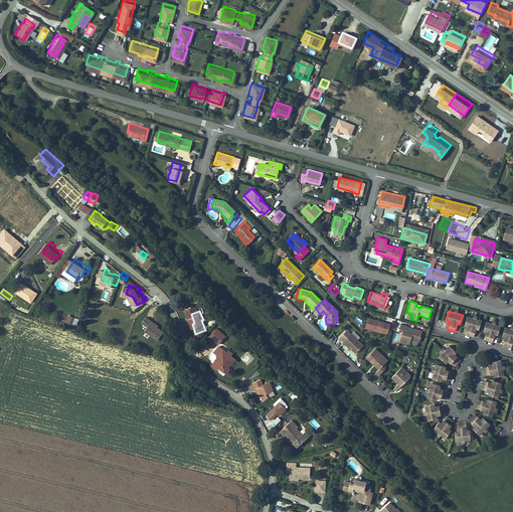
[(157,320),(152,316),(148,321),(153,326),(151,329),(164,340),(169,333),(162,328),(155,322),(157,320)]
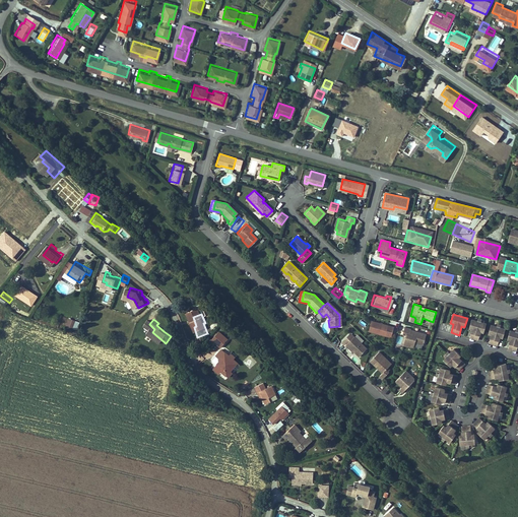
[(471,320),(469,328),(472,329),(469,338),(478,340),(480,332),(483,332),(487,324),(482,323),(479,322),(475,321),(471,320)]
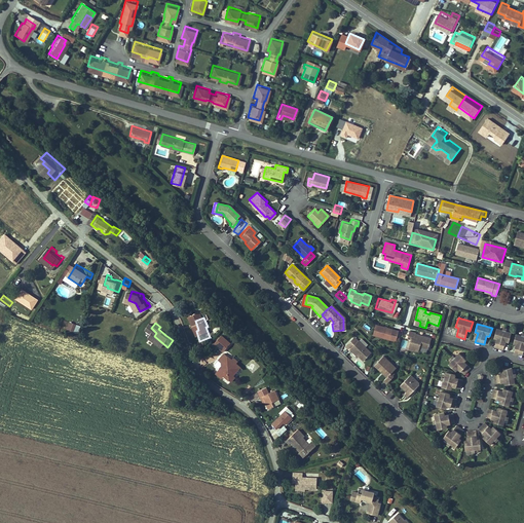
[(396,342),(399,332),(375,326),(372,336),(396,342)]
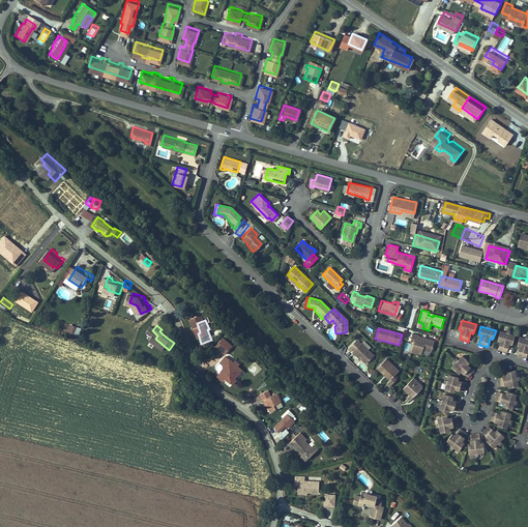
[(504,332),(500,331),(498,341),(501,342),(498,350),(507,352),(509,344),(512,345),(516,335),(511,334),(507,333),(504,332)]
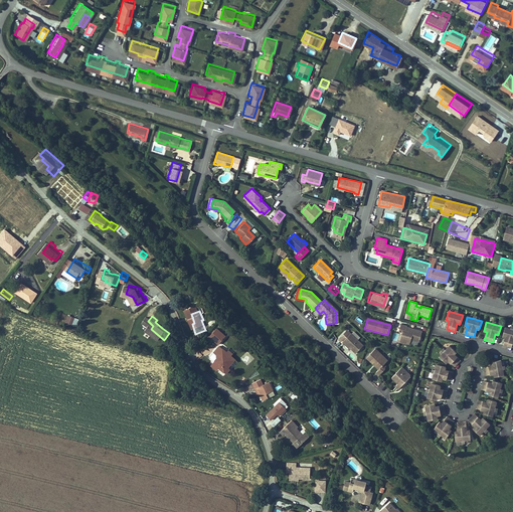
[(419,343),(422,332),(409,328),(408,330),(406,330),(407,327),(400,325),(399,332),(402,333),(399,343),(407,345),(408,342),(410,342),(411,340),(419,343)]
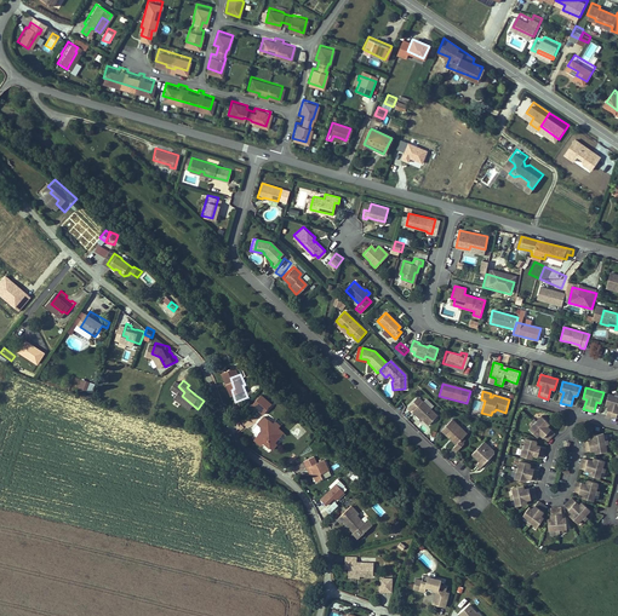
[(613,395),(608,393),(605,404),(608,406),(606,415),(616,419),(617,415),(617,396),(613,395)]
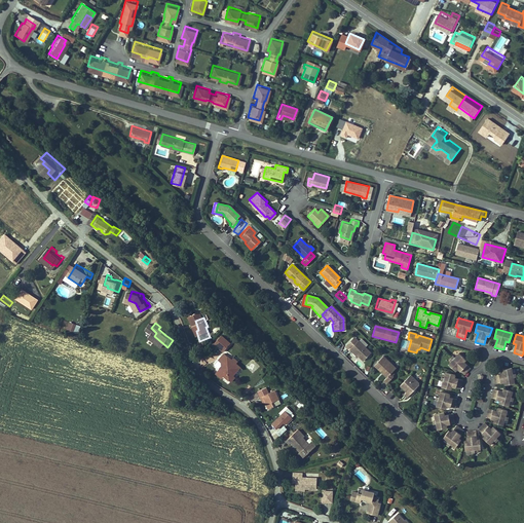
[(362,362),(370,353),(358,341),(357,342),(352,339),(346,345),(350,348),(348,350),(351,353),(352,352),(357,357),(362,362)]
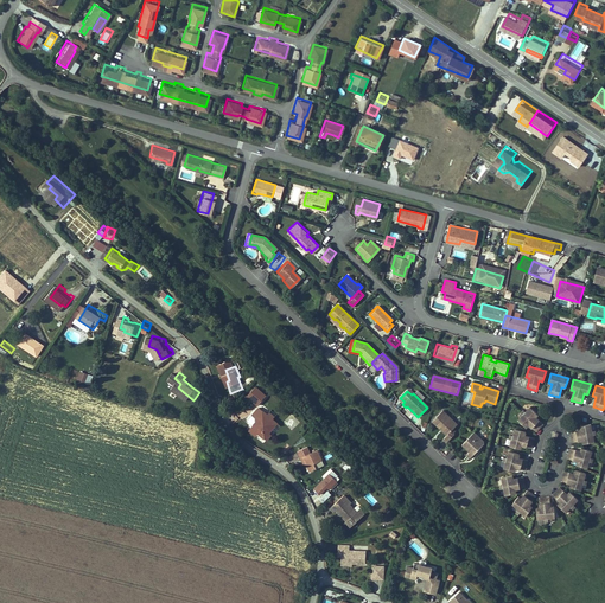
[(268,401),(259,392),(250,403),(262,412),(266,408),(263,406),(268,401)]
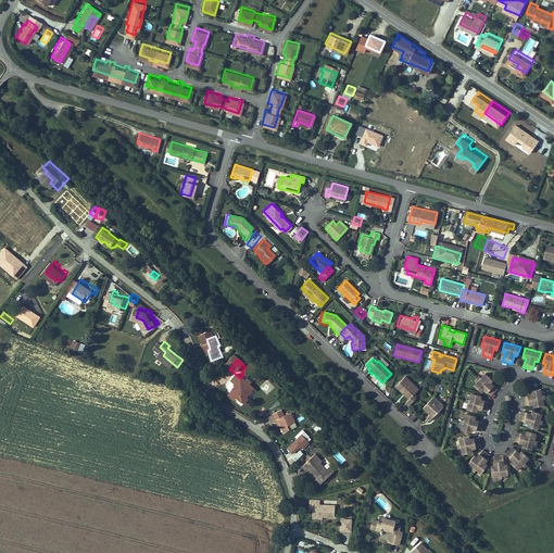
[(483,391),(491,398),(498,391),(490,385),(493,382),(486,375),(483,378),(480,381),(478,385),(475,387),(481,393),(483,391)]
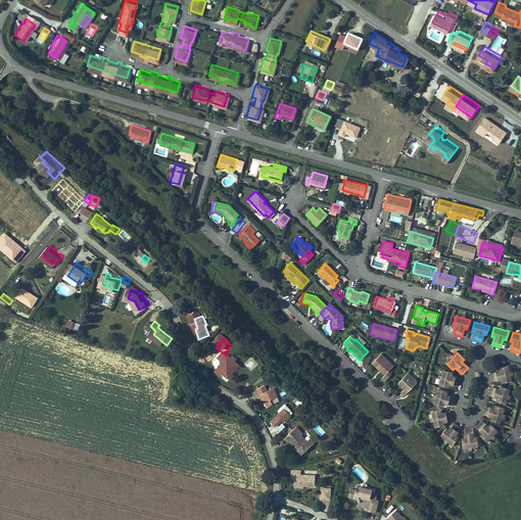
[(380,356),(371,365),(379,372),(379,371),(381,372),(380,373),(384,377),(381,379),(384,382),(390,376),(389,375),(391,373),(389,371),(392,368),(386,363),(386,362),(380,356)]
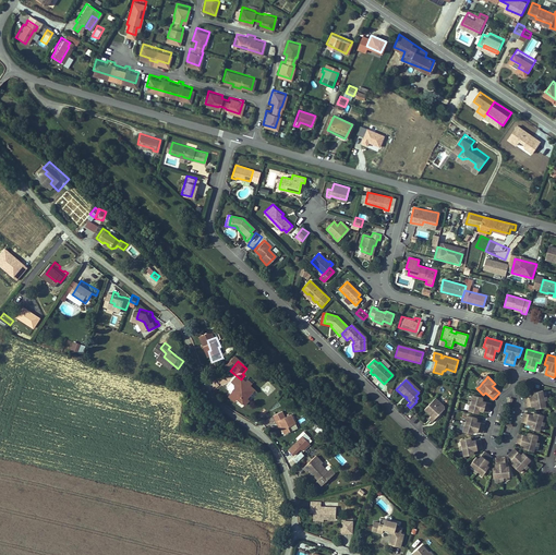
[(254,407),(252,405),(260,397),(254,393),(256,390),(252,386),(250,388),(242,381),(239,384),(245,390),(243,393),(242,393),(238,397),(244,403),(242,406),(250,412),(254,407)]
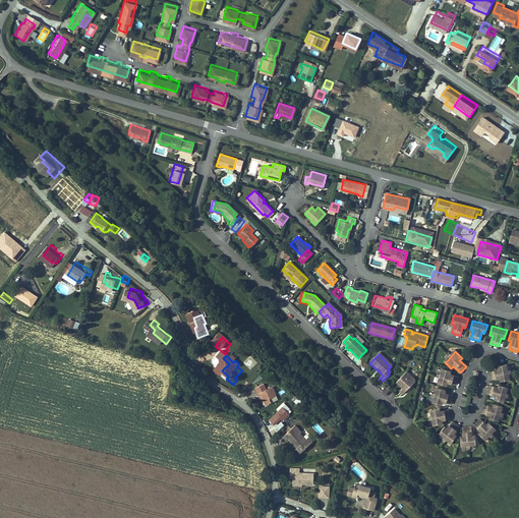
[(498,370),(488,372),(491,382),(499,380),(500,383),(509,381),(508,378),(507,373),(507,369),(506,366),(497,367),(498,370)]
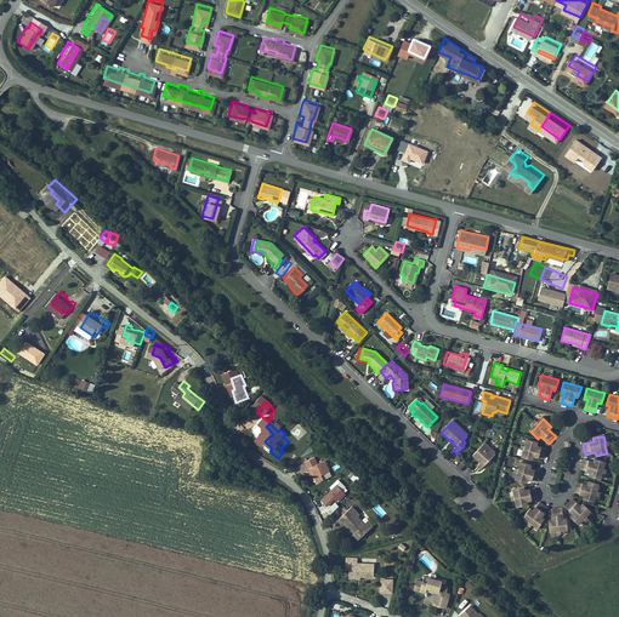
[(483,469),(497,455),(497,452),(487,443),(475,455),(482,462),(480,466),(483,469)]
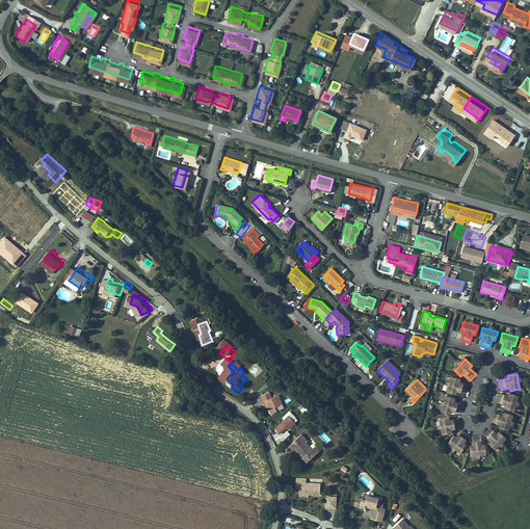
[(456,394),(465,396),(468,388),(458,385),(459,381),(451,379),(450,384),(449,387),(448,391),(447,394),(455,397),(456,394)]
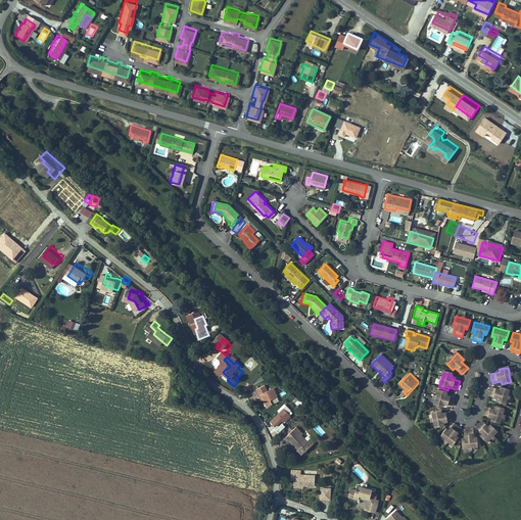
[(499,392),(490,390),(487,398),(496,400),(495,404),(505,407),(506,403),(507,399),(508,395),(509,391),(500,389),(499,392)]
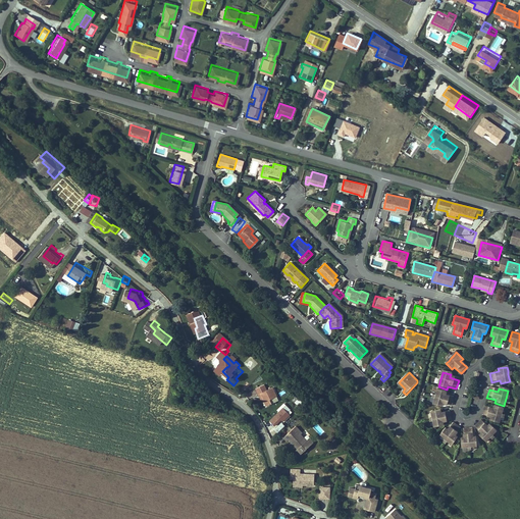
[(258,394),(264,407),(265,406),(268,413),(274,410),(273,406),(279,403),(276,394),(269,397),(267,391),(258,394)]
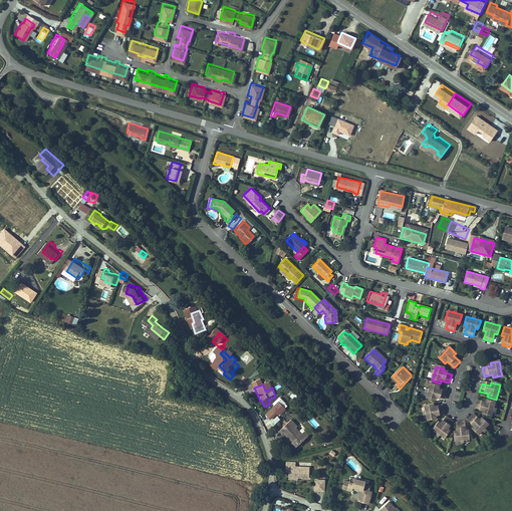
[(436,399),(444,402),(447,393),(438,391),(439,388),(431,385),(430,389),(428,393),(427,396),(426,400),(435,402),(436,399)]
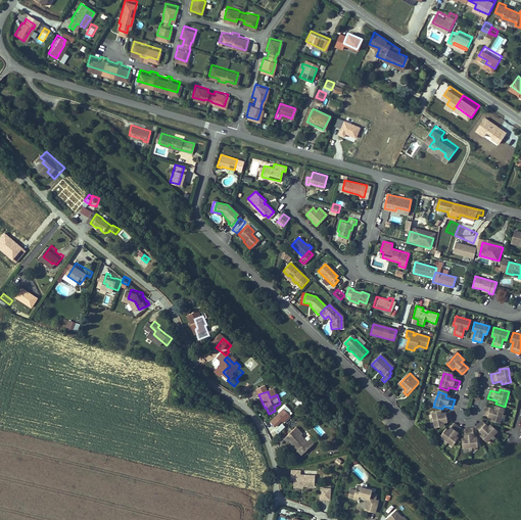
[(280,430),(288,423),(285,420),(293,412),(286,405),(266,423),(273,431),(276,427),(280,430)]
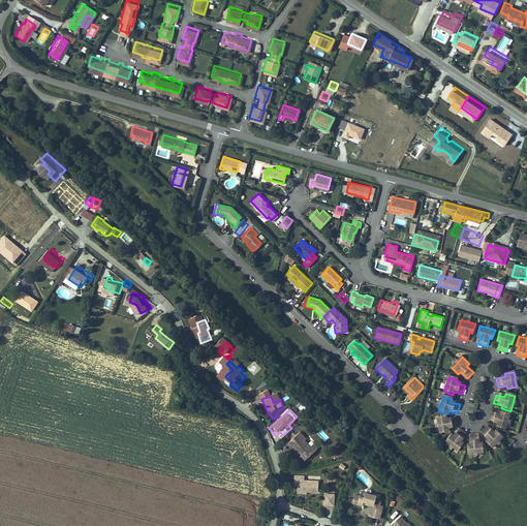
[(499,415),(491,413),(488,422),(497,425),(496,428),(505,430),(506,427),(507,423),(508,419),(509,415),(500,412),(499,415)]
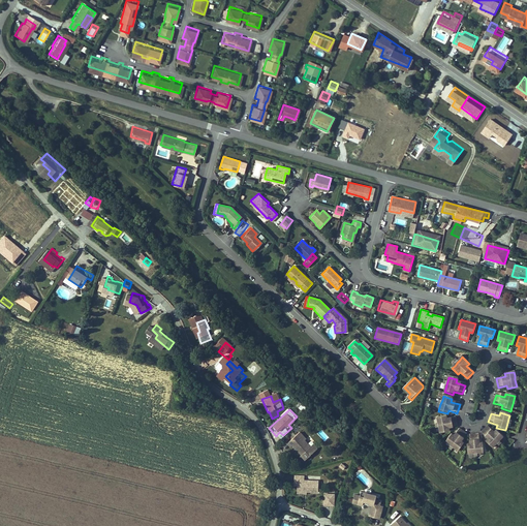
[(448,428),(457,427),(456,418),(446,420),(446,416),(437,418),(438,422),(438,426),(439,429),(440,433),(448,432),(448,428)]
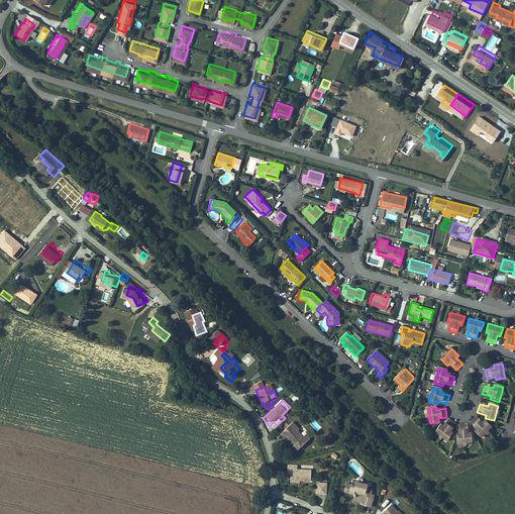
[(482,423),(476,417),(470,424),(477,429),(475,432),(482,438),(484,435),(487,432),(489,429),(491,426),(485,420),(482,423)]
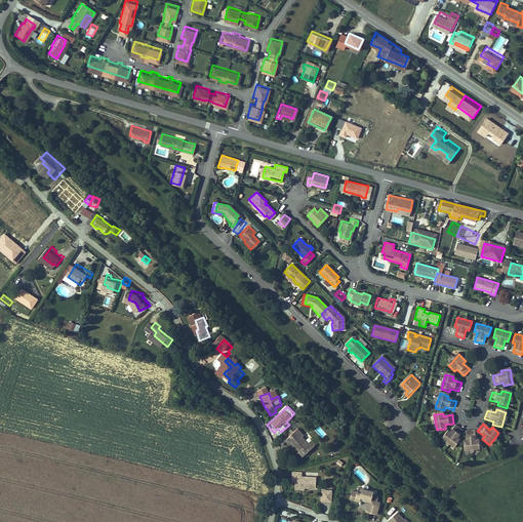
[(297,427),(285,439),(288,443),(291,441),(298,447),(299,446),(308,453),(316,445),(312,440),(310,442),(304,435),(305,434),(297,427)]
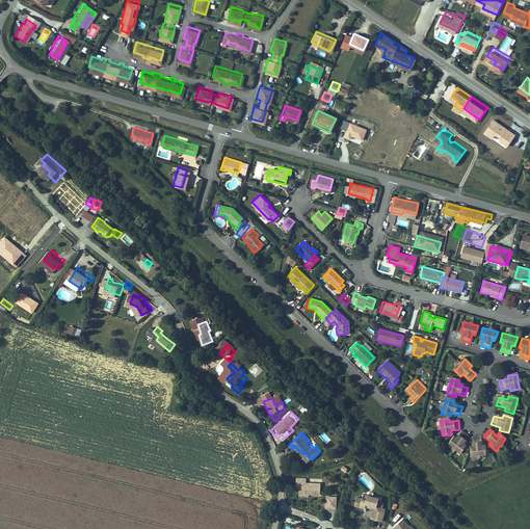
[(464,445),(469,438),(461,432),(456,440),(453,438),(448,445),(451,447),(454,450),(457,452),(461,454),(467,447),(464,445)]
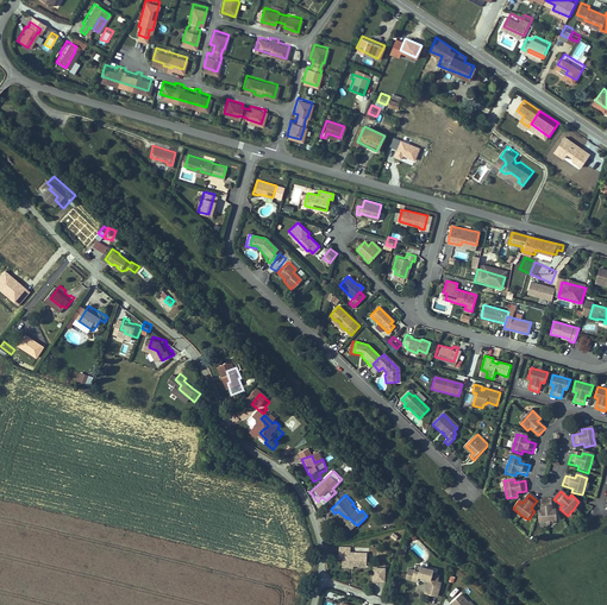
[(551,511),(550,500),(540,502),(540,511),(537,512),(538,523),(542,522),(546,522),(551,522),(555,522),(555,511),(551,511)]
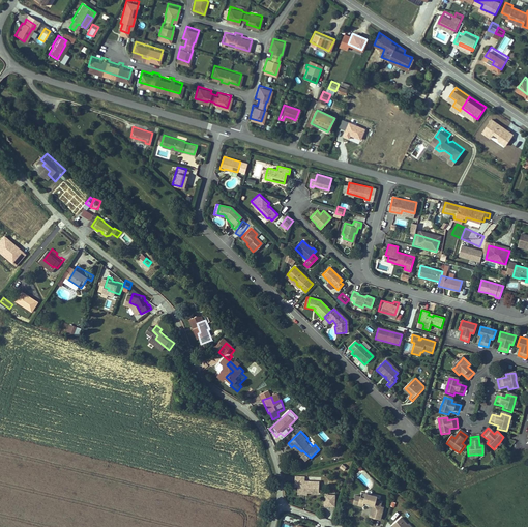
[(331,452),(341,449),(339,443),(334,444),(334,446),(329,448),(331,452)]
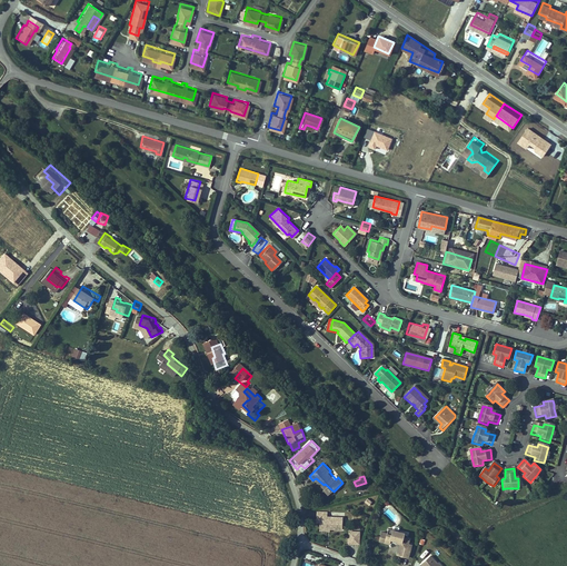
[(325,508),(315,506),(314,512),(317,512),(316,518),(316,522),(326,523),(338,525),(339,513),(325,510),(325,508)]
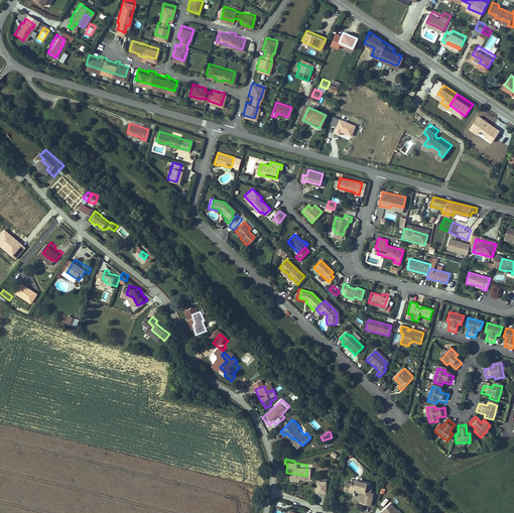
[(343,477),(341,485),(350,488),(351,486),(351,484),(366,488),(362,498),(368,499),(371,487),(368,486),(369,483),(363,481),(364,478),(359,476),(360,474),(359,473),(356,472),(355,473),(354,475),(349,474),(348,478),(343,477)]
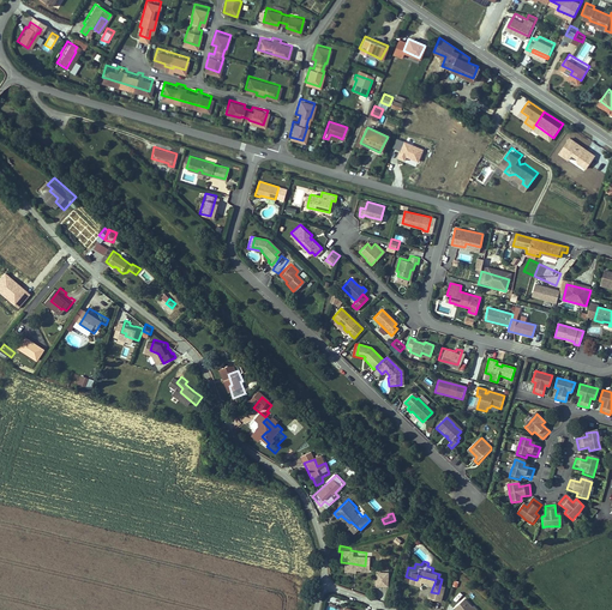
[(383,571),(372,569),(370,581),(381,584),(383,571)]
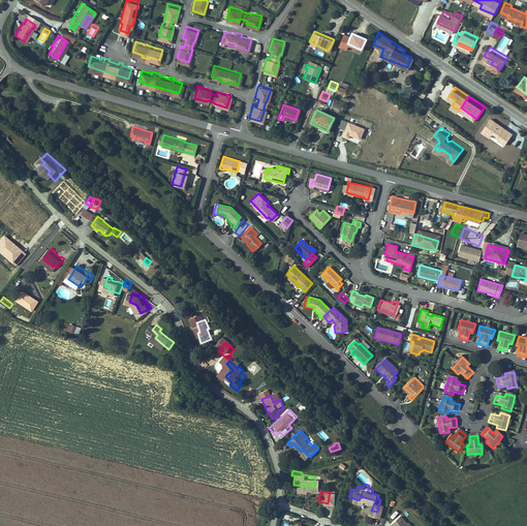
[(375,500),(360,496),(360,498),(368,501),(367,508),(371,511),(375,500)]
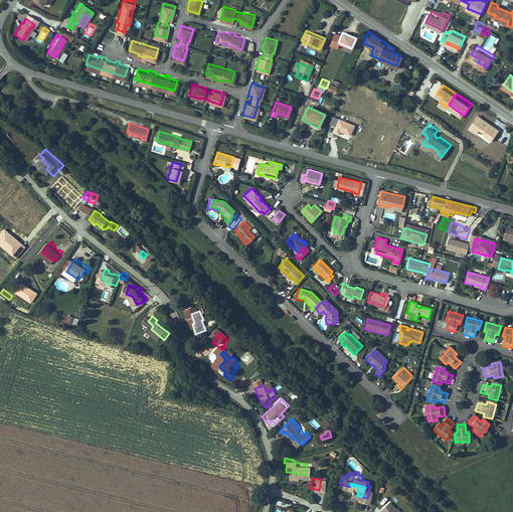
[(378,504),(385,511),(396,511),(400,509),(384,493),(375,503),(377,505),(378,504)]
